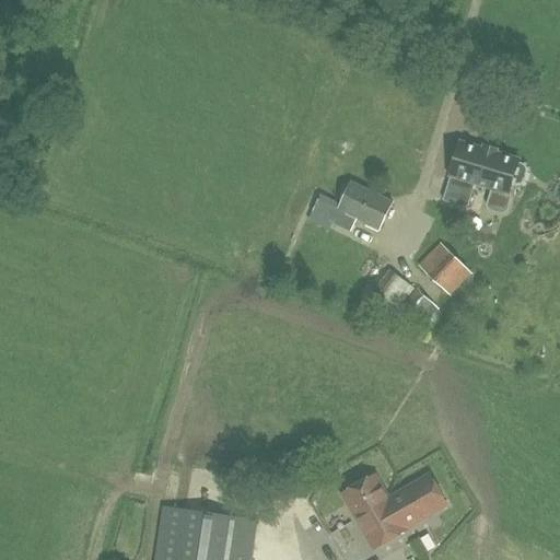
[(485,149),(482,149),(459,141),(450,175),(451,175),(442,201),(467,209),(475,183),(485,149)]
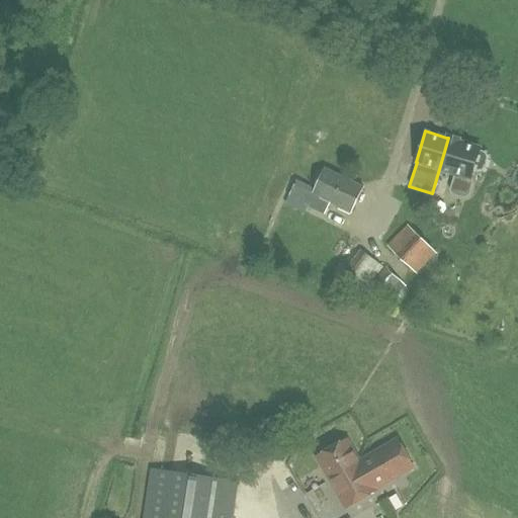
[(473,182),(470,178),(472,169),(477,170),(481,169),(484,167),(486,159),(486,155),(483,152),(479,151),(480,148),(458,141),(459,138),(447,135),(446,138),(448,138),(439,169),(455,174),(450,189),(453,194),(464,198),(469,196),(473,182)]
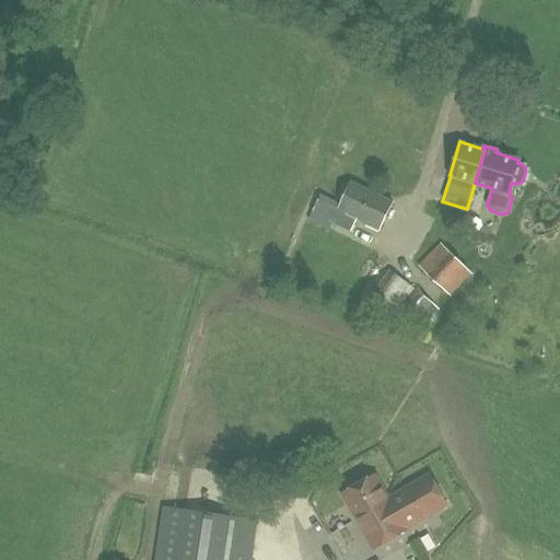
[(378,229),(393,201),(351,182),(340,203),(321,194),(312,211),(350,230),(356,218),(378,229)]
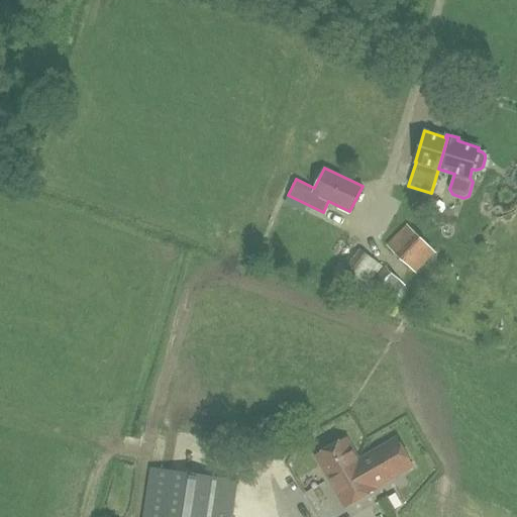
[(415,273),(435,252),(406,224),(387,245),(415,273)]
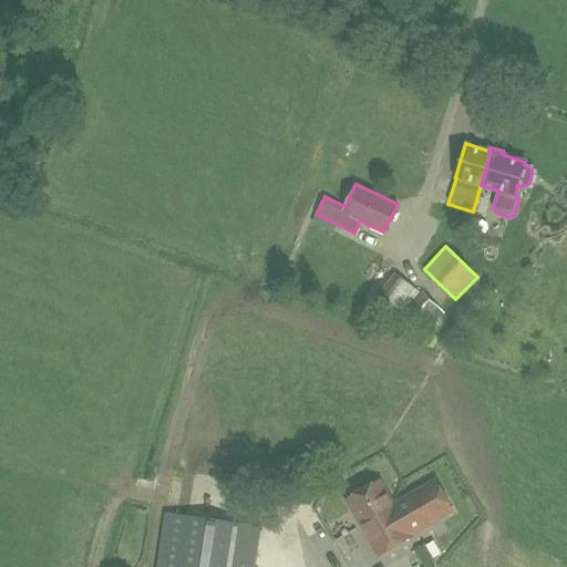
[(404,312),(413,320),(424,331),(444,313),(423,291),(420,292),(393,271),(366,310),(391,329),(404,312)]
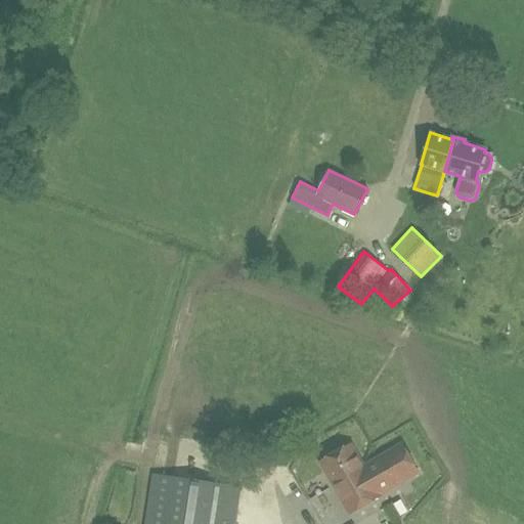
[(350,473),(362,466),(349,444),(319,462),(349,513),(379,495),(378,493),(370,481),(359,488),(350,473)]
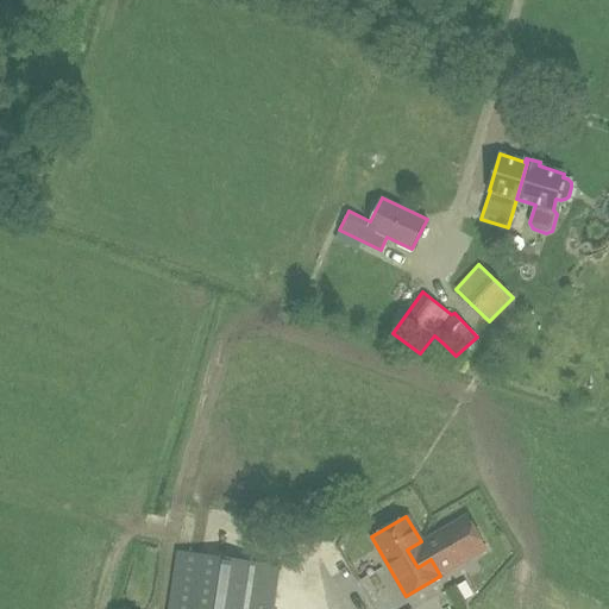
[(431,559),(439,573),(484,548),(465,516),(421,541),(407,550),(418,567),(431,559)]
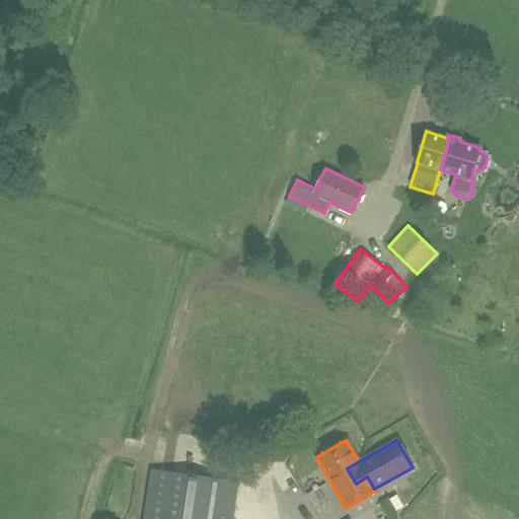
[(300,471),(305,487),(322,480),(317,465),(300,471)]
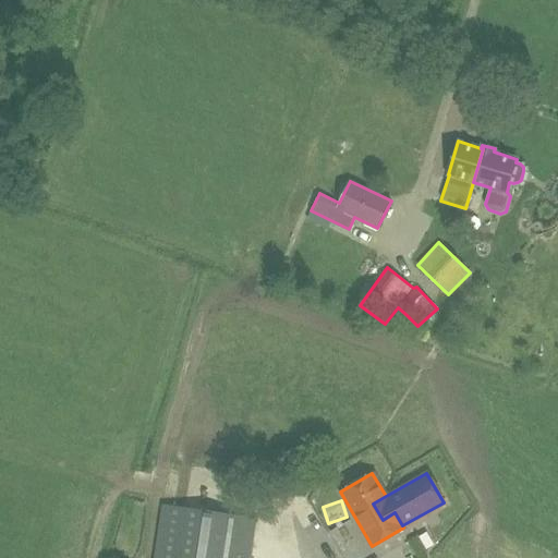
[(162,506),(154,557),(247,557),(254,519),(162,506)]
